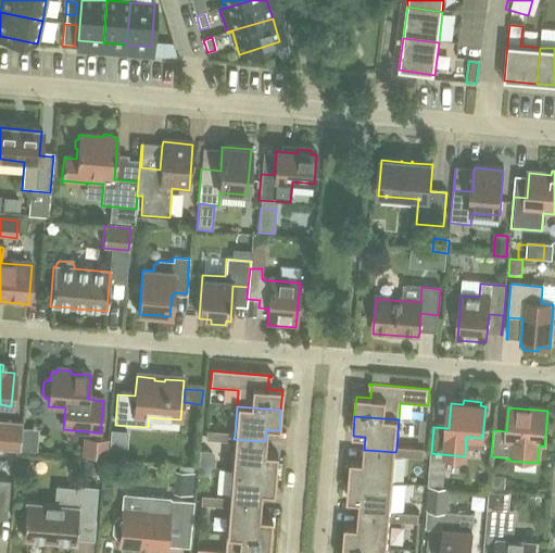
[(22,424),(0,422),(0,451),(20,453),(22,424)]
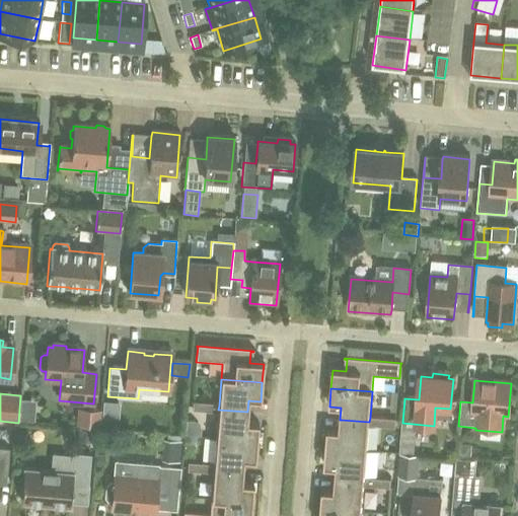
[(102,403),(100,427),(117,429),(120,404),(102,403)]
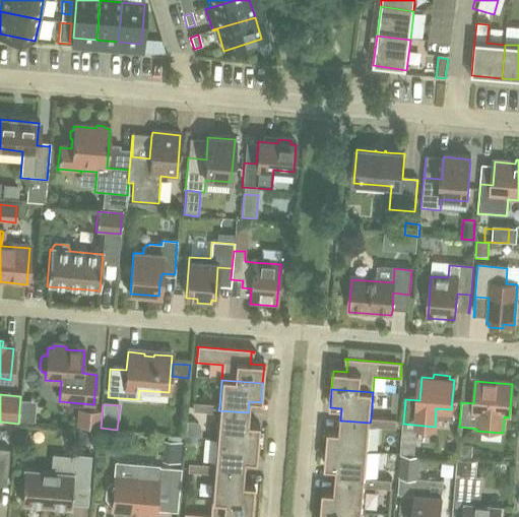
[(205,413),(206,405),(193,404),(192,412),(205,413)]
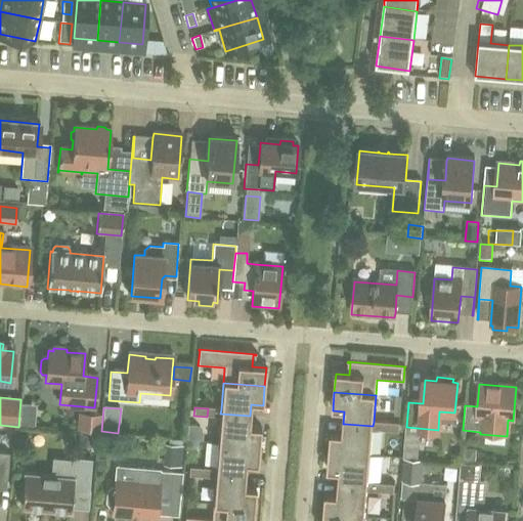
[(208,408),(207,417),(220,418),(218,444),(259,447),(261,429),(249,428),(250,416),(220,414),(221,409),(208,408)]
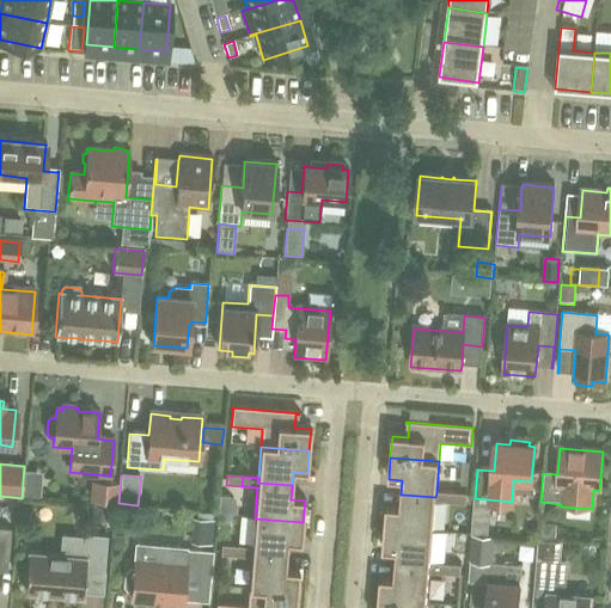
[(98,484),(97,504),(116,507),(117,485),(98,484)]
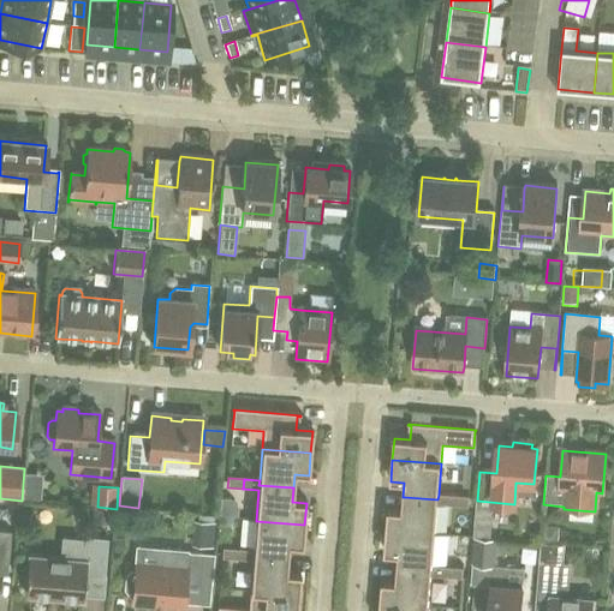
[(437,504),(453,505),(454,496),(439,495),(437,499),(405,497),(403,497),(403,510),(388,509),(386,532),(435,535),(437,504)]
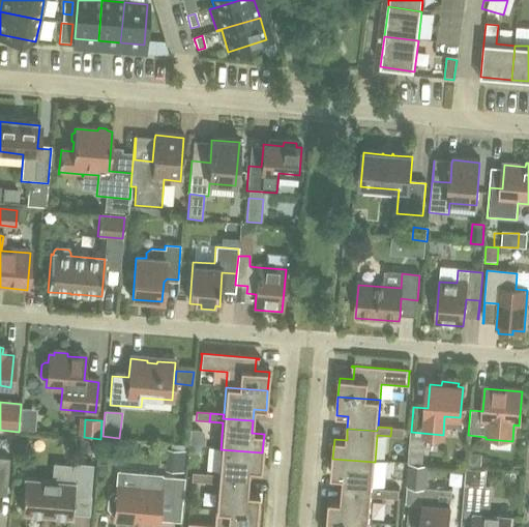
[(391,428),(390,436),(404,438),(405,429),(391,428)]
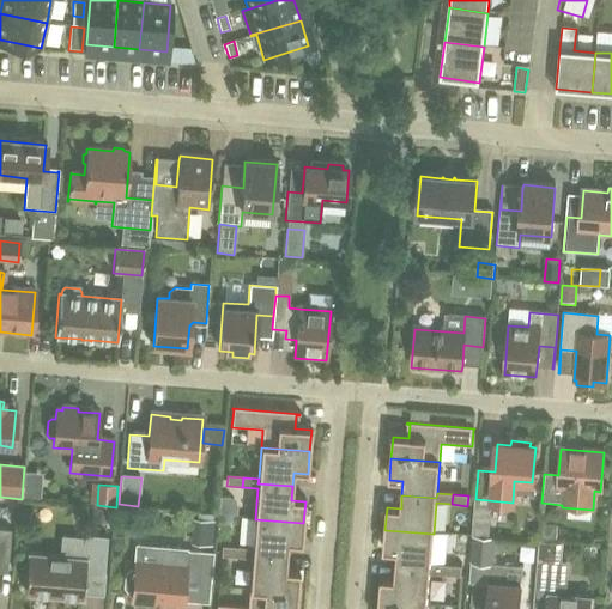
[(92,510),(91,523),(110,525),(111,511),(92,510)]
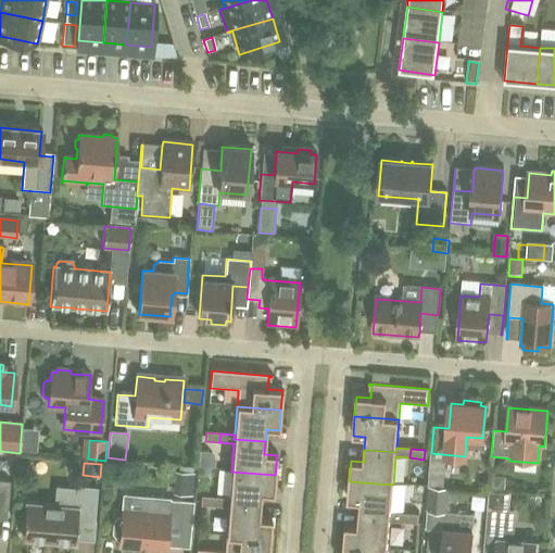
[(198,468),(198,478),(209,479),(210,469),(198,468)]
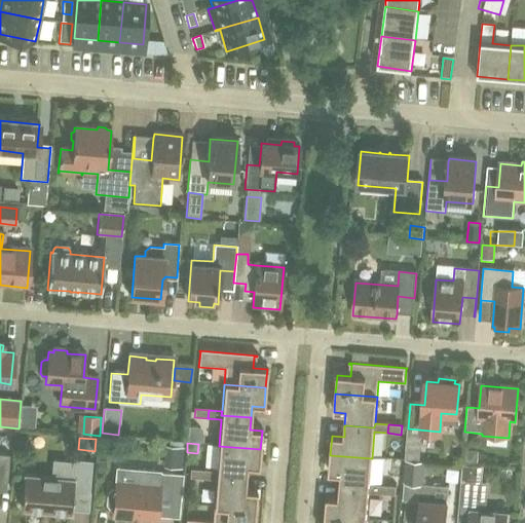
[(246,479),(247,468),(259,468),(260,449),(219,446),(217,472),(203,471),(202,480),(216,481),(216,477),(246,479)]
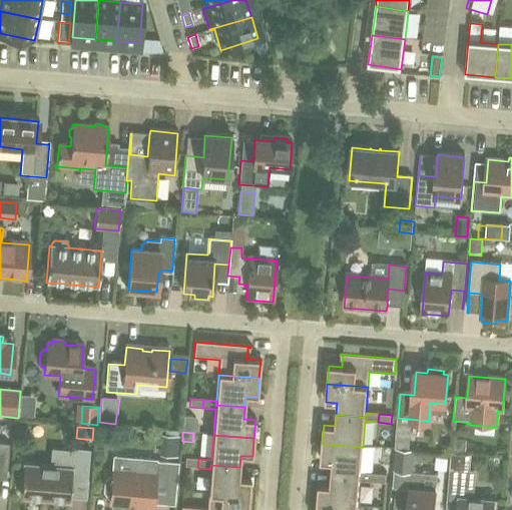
[(163,437),(161,457),(175,458),(177,438),(163,437)]
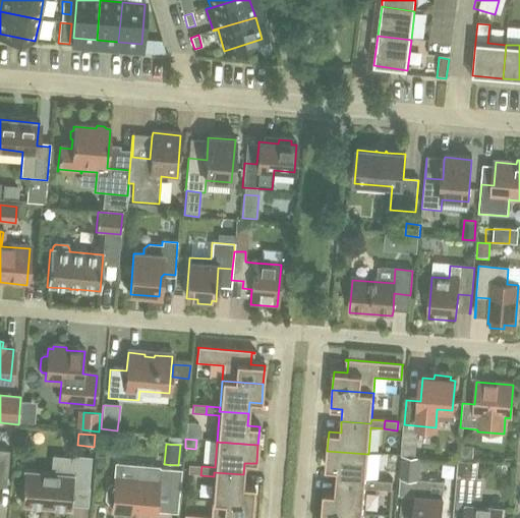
[(402,447),(401,455),(408,456),(416,456),(416,449),(402,447)]
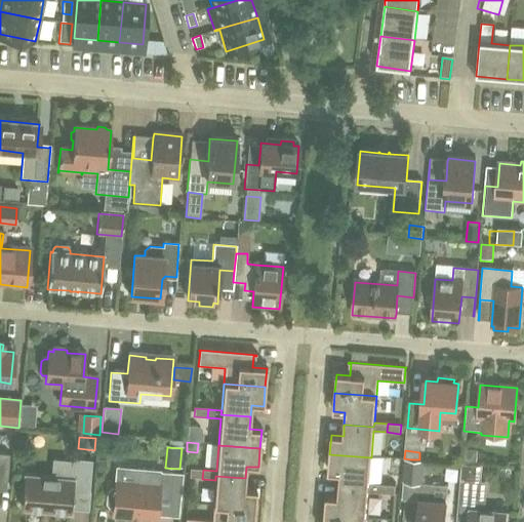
[(477,451),(464,450),(461,464),(476,465),(477,451)]
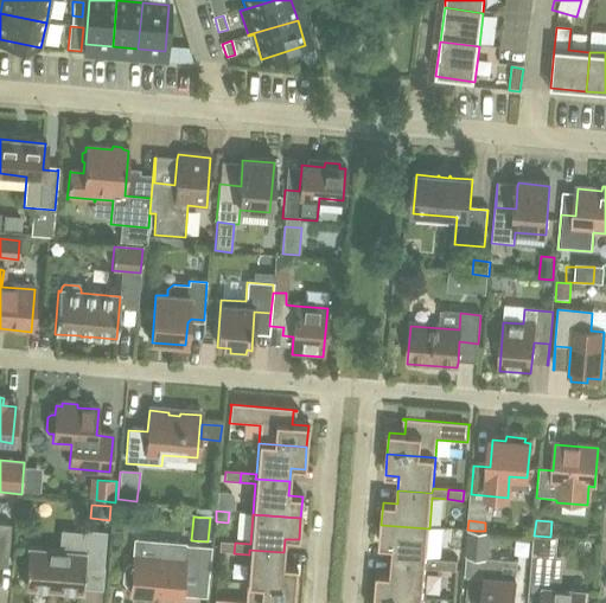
[(0,560),(7,562),(11,526),(0,525),(0,560)]
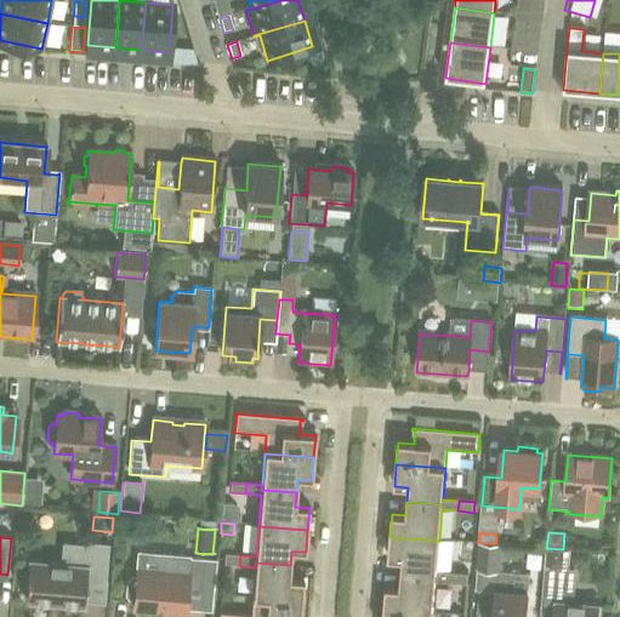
[(402,560),(400,575),(436,577),(436,582),(451,583),(453,573),(437,572),(439,541),(390,537),(388,559),(402,560)]
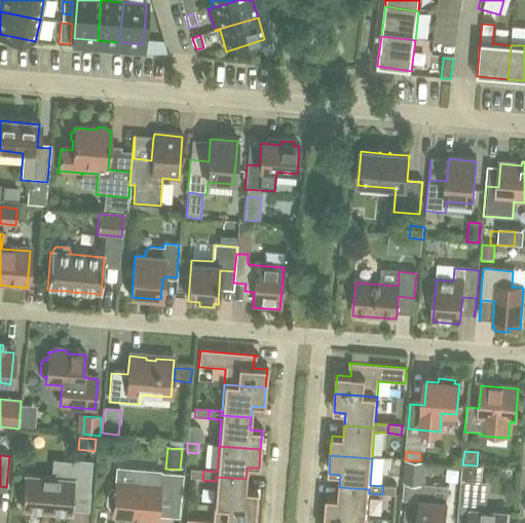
[(71,515),(71,508),(73,492),(88,494),(91,462),(74,460),(72,481),(25,478),(22,511),(71,515)]
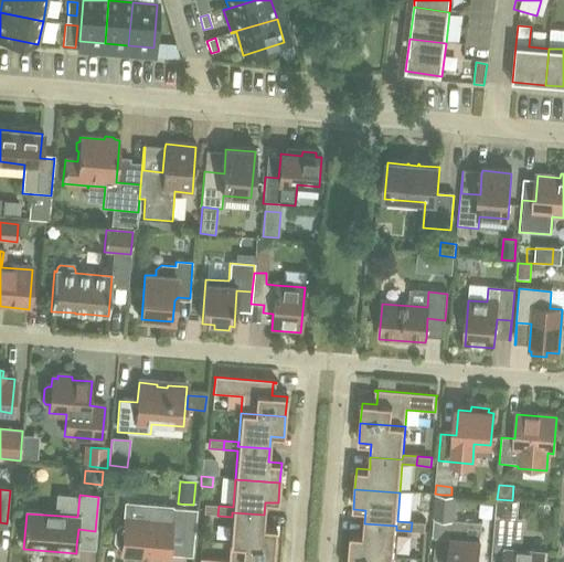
[(104,496),(103,508),(113,508),(114,497),(104,496)]
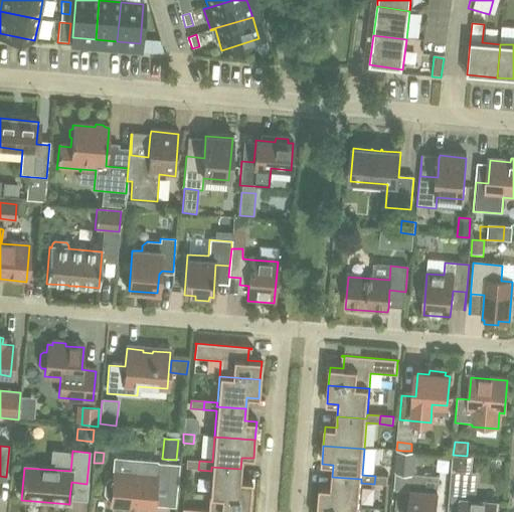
[(396,452),(394,474),(412,475),(414,454),(396,452)]
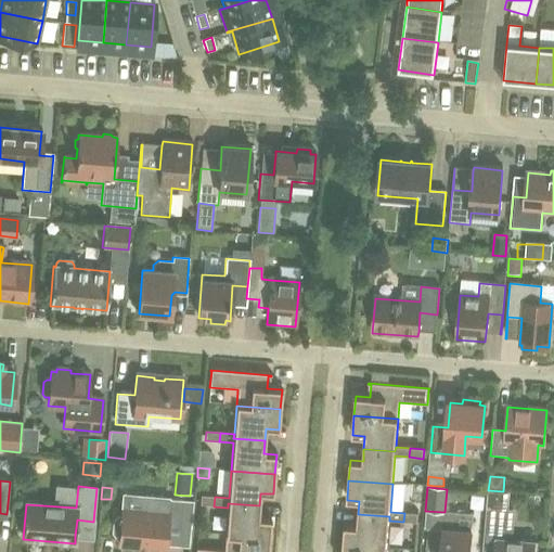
[(200,505),(214,506),(215,497),(201,496),(200,505)]
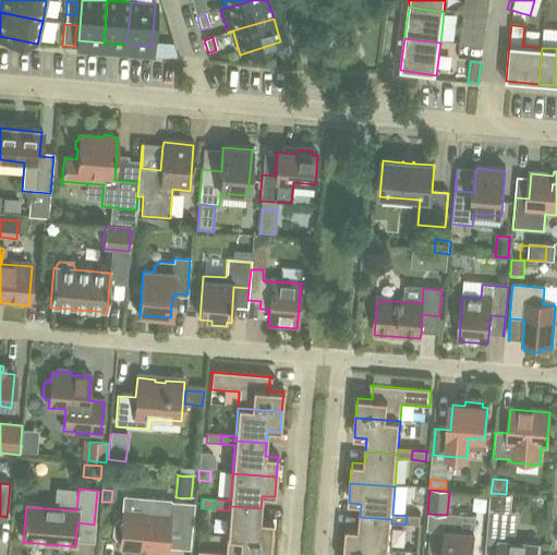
[(168,529),(181,530),(183,505),(170,503),(169,517),(123,514),(122,521),(118,521),(113,525),(112,538),(116,541),(121,542),(120,550),(166,554),(168,529)]
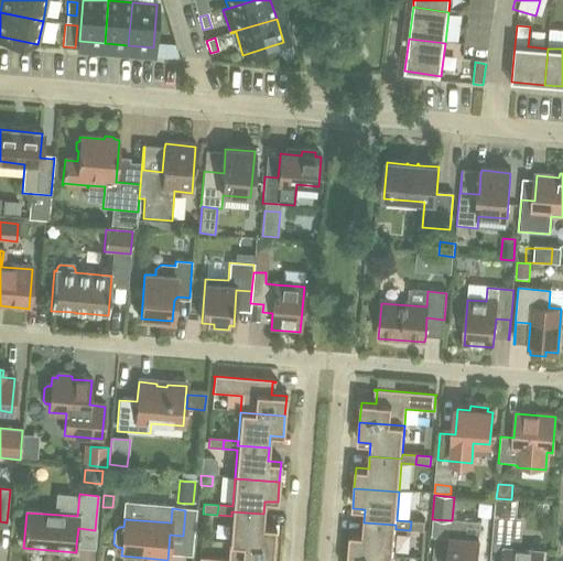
[(229,545),(273,548),(275,527),(262,527),(263,514),(231,511),(231,516),(229,545)]
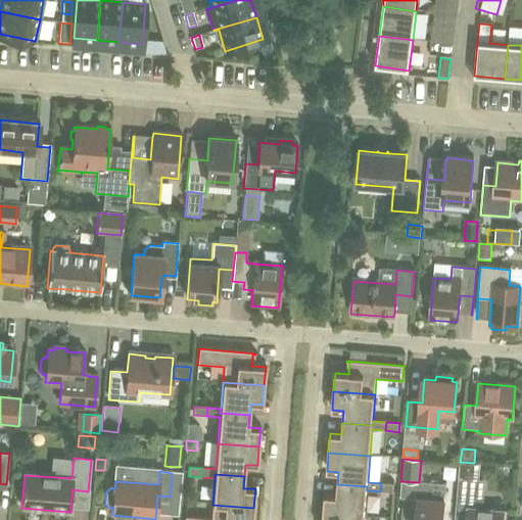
[(483,482),(458,480),(455,519),(504,519),(505,512),(481,510),(483,482)]
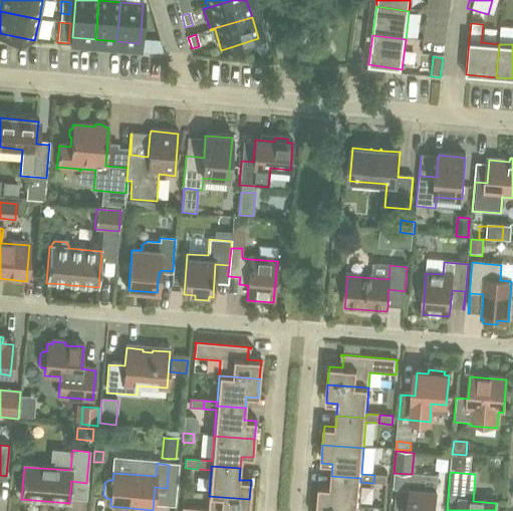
[(388,476),(374,475),(373,483),(387,484),(388,476)]
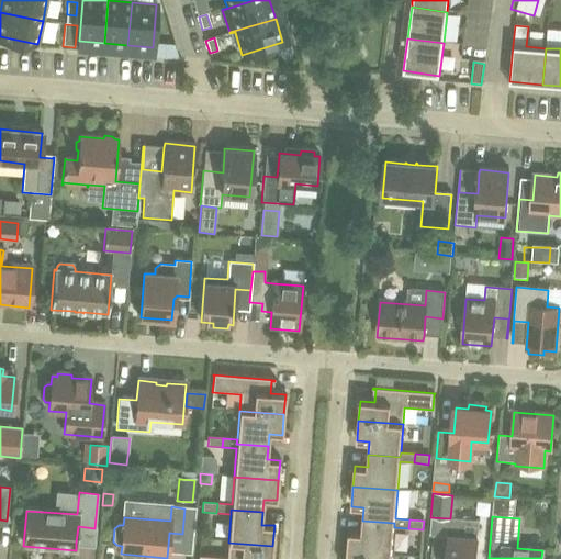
[(349,532),(347,552),(392,556),(394,527),(394,523),(362,521),(361,533),(349,532)]
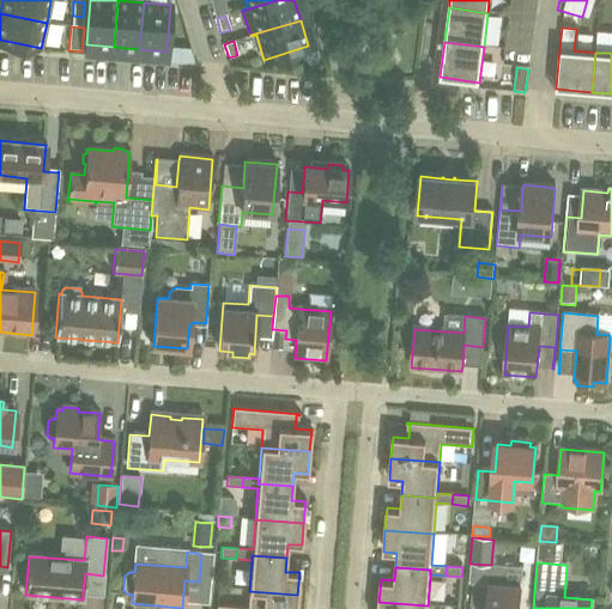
[(473,570),(471,606),(488,607),(488,608),(519,608),(521,586),(490,584),(491,571),(473,570)]
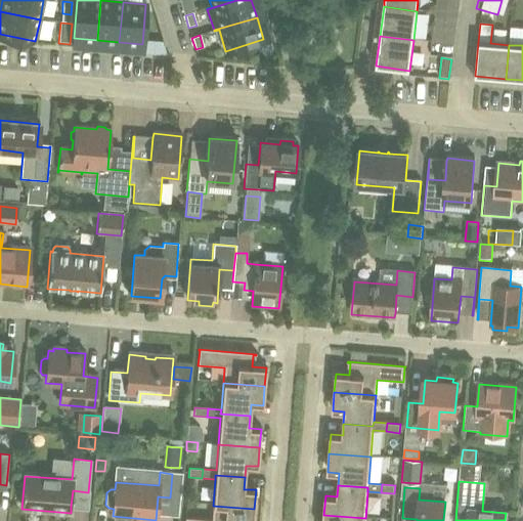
[(252,520),(254,509),(213,506),(212,520),(199,520),(185,519),(185,520),(252,520)]
